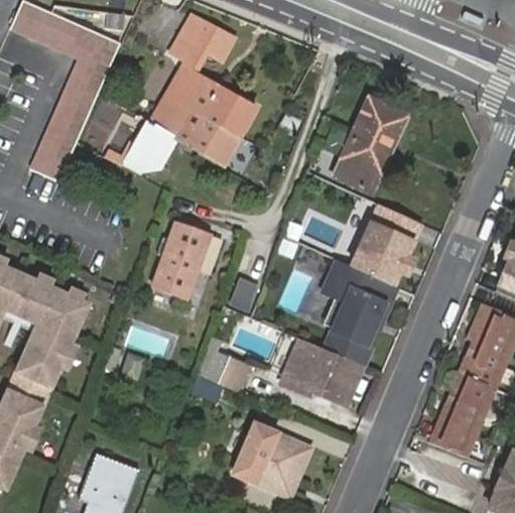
[(74,50),(85,21),(36,0),(21,0),(12,22),(74,50)]
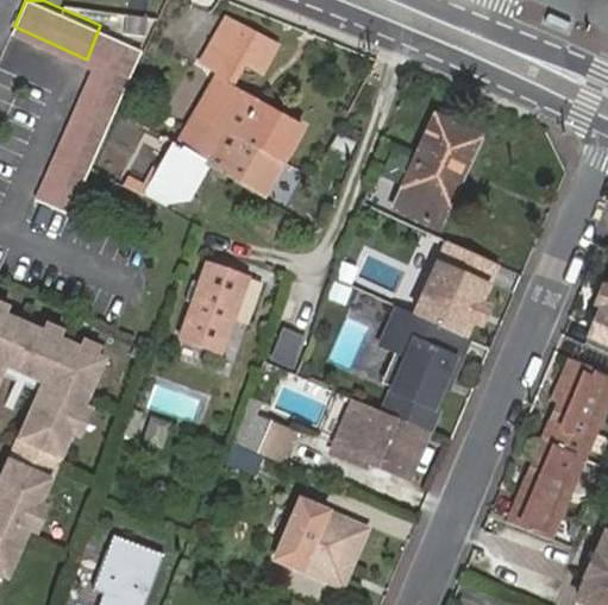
[(170,144),(206,163),(229,127),(286,161),(304,128),(249,95),(280,46),(243,23),(242,26),(229,18),(226,21),(219,17),(198,51),(218,63),(170,144)]
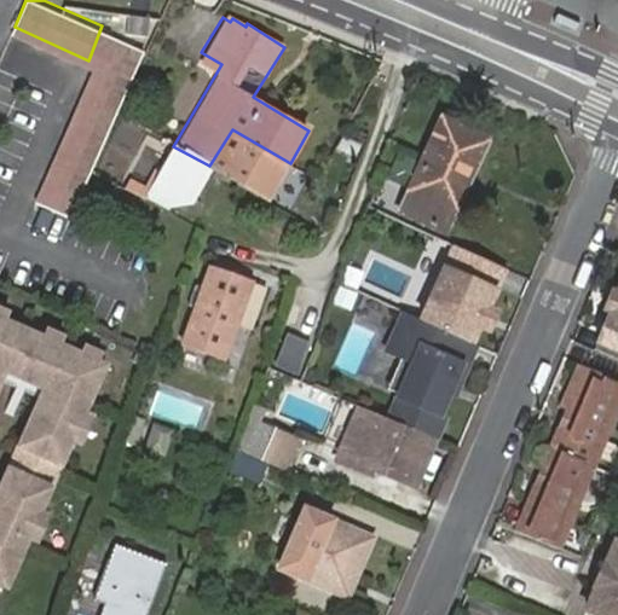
[(146,45),(102,25),(88,61),(93,63),(39,197),(73,209),(146,45)]
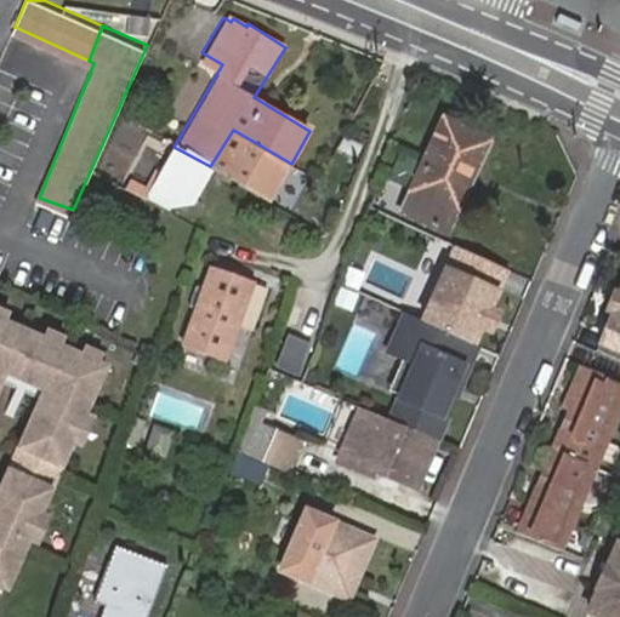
[(445,119),(403,209),(444,228),(453,209),(458,211),(491,138),(445,119)]
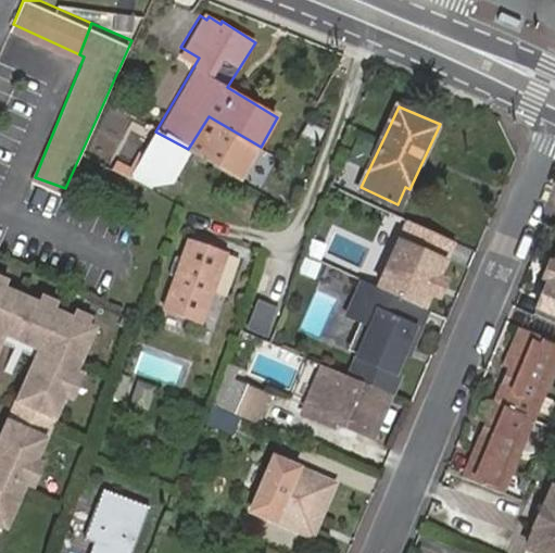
[(209,116),(188,149),(241,180),(261,147),(209,116)]
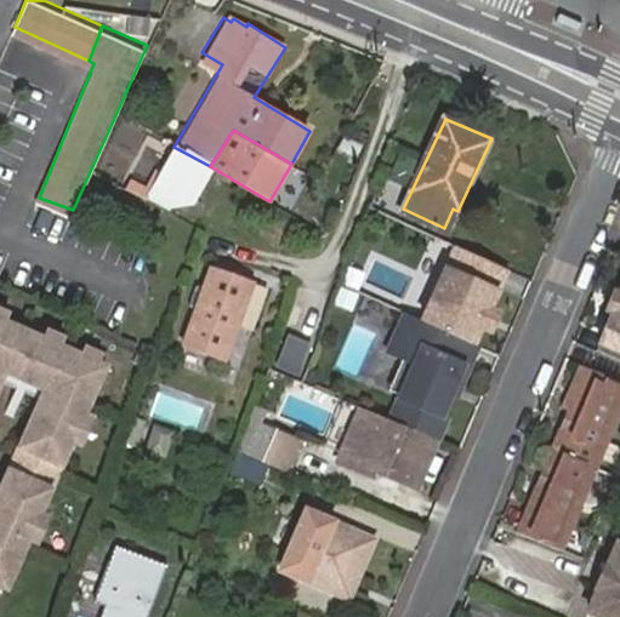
[(153,183),(149,189),(171,203),(192,195),(210,166),(174,147),(153,183)]
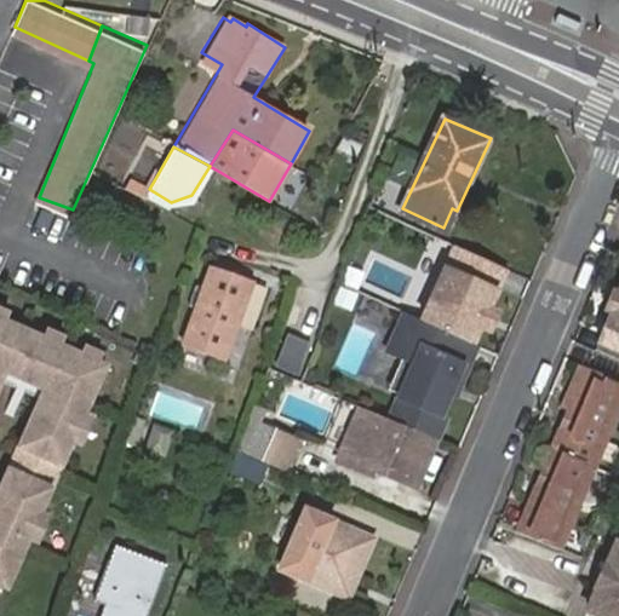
[(124,182),(144,195),(149,189),(153,183),(132,170),(124,182)]
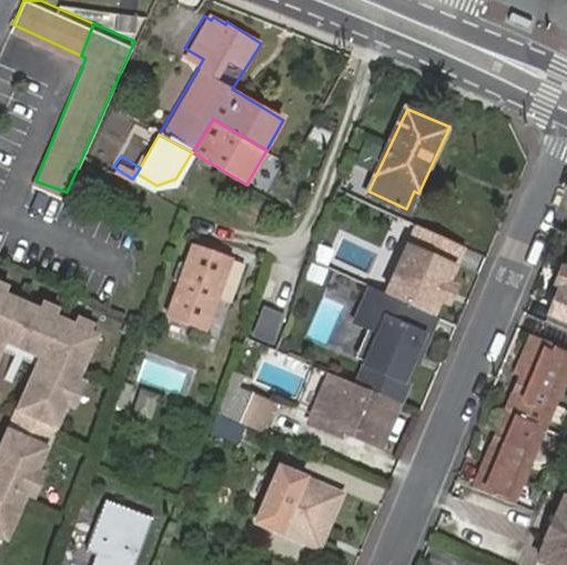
[(374,217),(346,273),(382,291),(409,233),(374,217)]
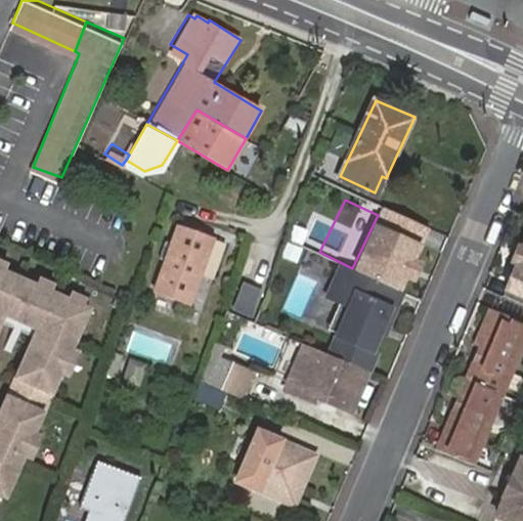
[(400,290),(426,227),(383,208),(357,271),(400,290)]
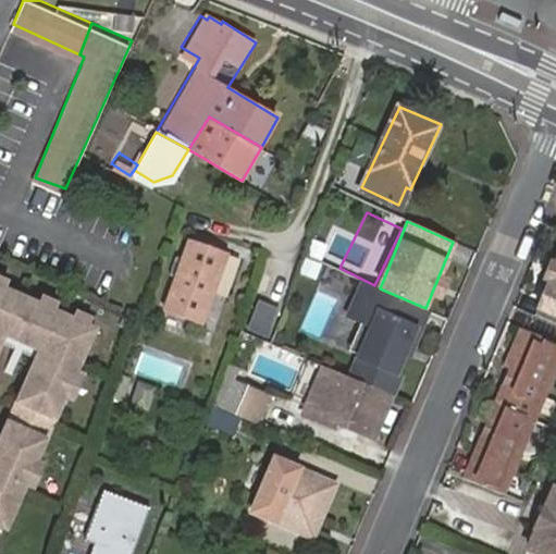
[(312,235),(308,253),(325,257),(330,241),(312,235)]
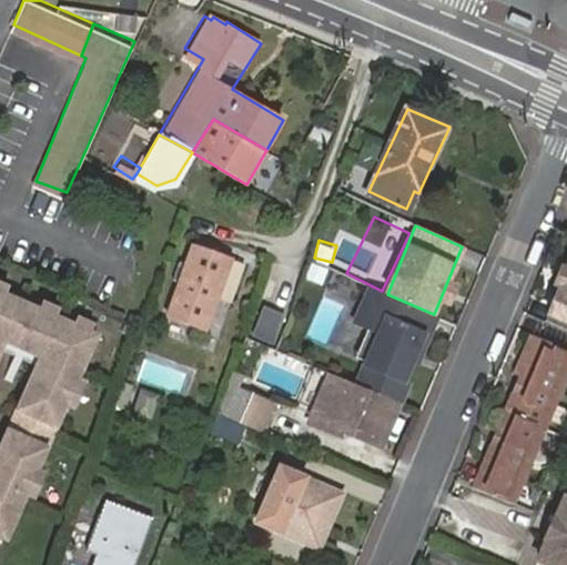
[(206,330),(218,298),(232,259),(232,258),(198,245),(171,315),(206,330)]
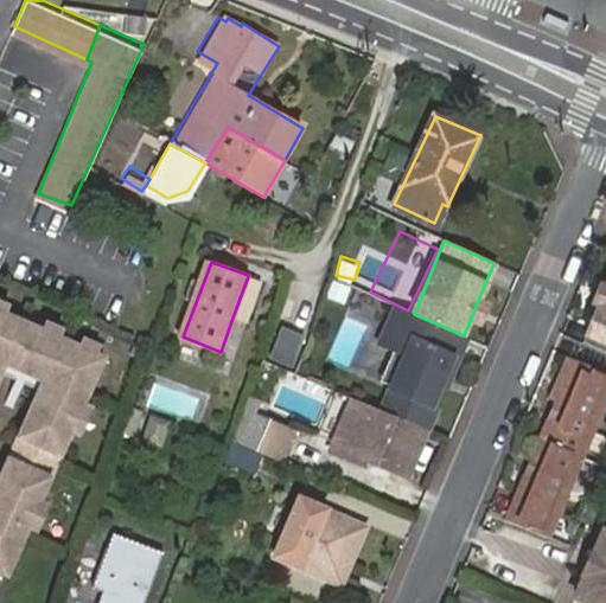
[(248,276),(233,318),(247,321),(261,280),(248,276)]
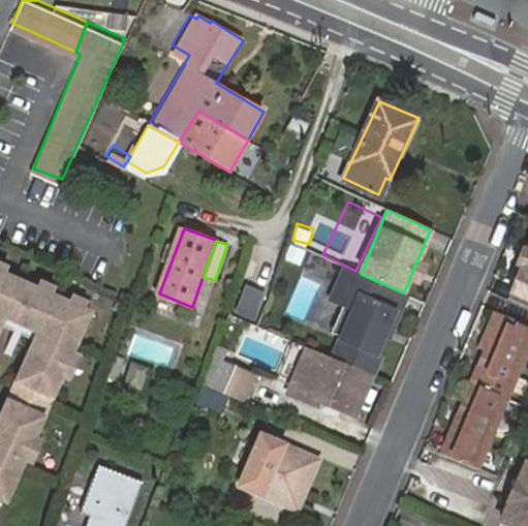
[(527,244),(525,243),(516,263),(521,266),(509,291),(527,299),(527,244)]
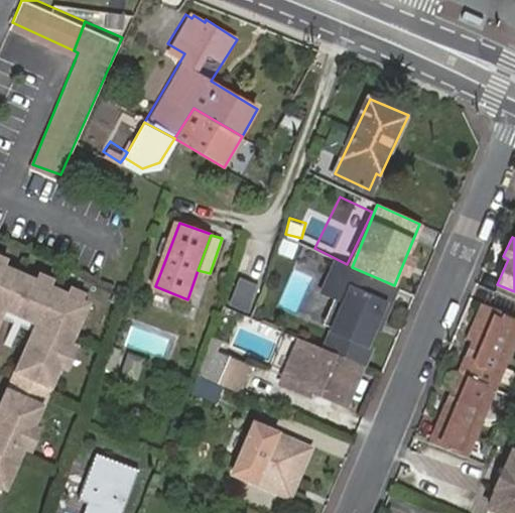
[(375,330),(394,285),(352,267),(336,260),(316,307),(375,330)]
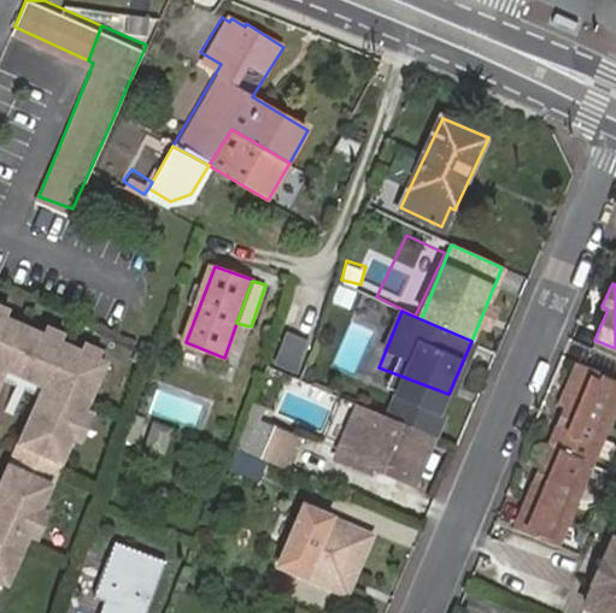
[(100,360),(0,318),(0,381),(0,360),(4,360),(10,378),(29,388),(45,379),(48,392),(35,398),(16,447),(28,453),(23,463),(11,457),(0,481),(0,578),(7,582),(86,394),(100,360)]
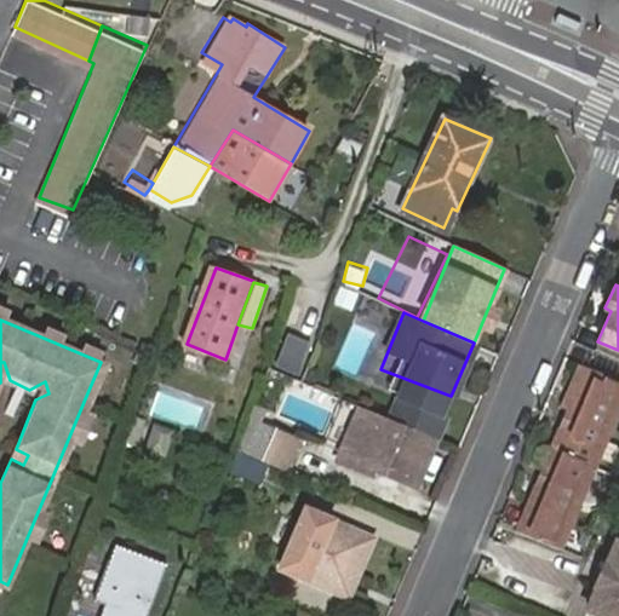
[(298,368),(309,340),(288,333),(278,361),(298,368)]
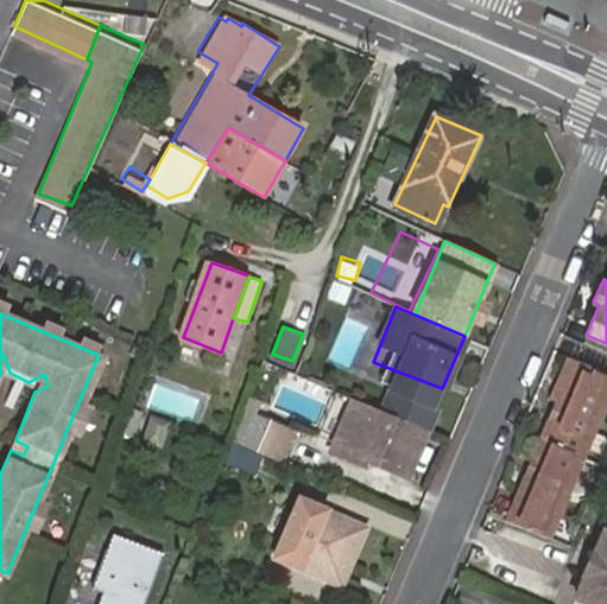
[(606,369),(568,354),(551,395),(552,396),(552,398),(556,399),(507,516),(509,516),(509,517),(551,535),(571,544),(589,498),(606,457),(606,369)]
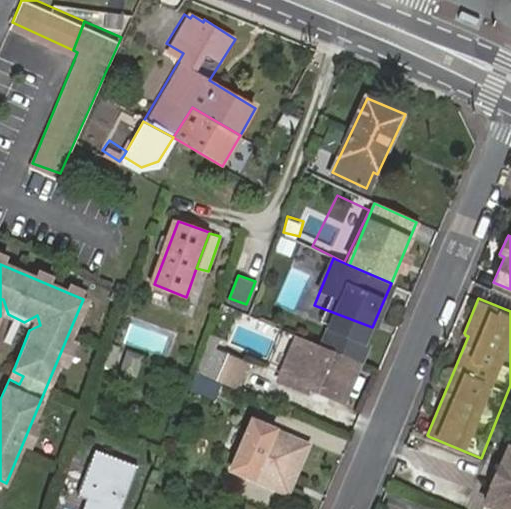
[(368,340),(372,327),(314,305),(310,314),(315,316),(306,336),(364,360),(372,342),(368,340)]
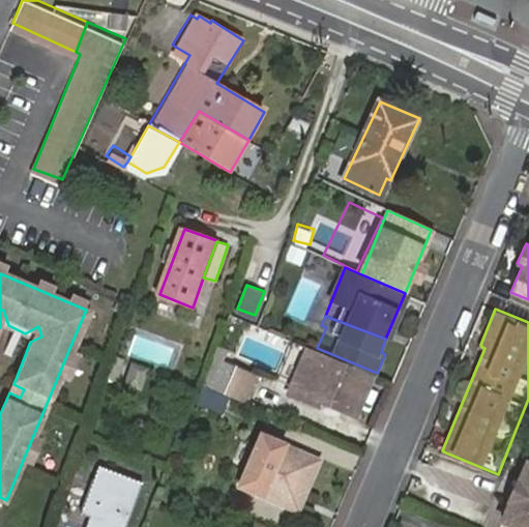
[(229,350),(217,345),(203,384),(225,392),(236,364),(225,360),(229,350)]
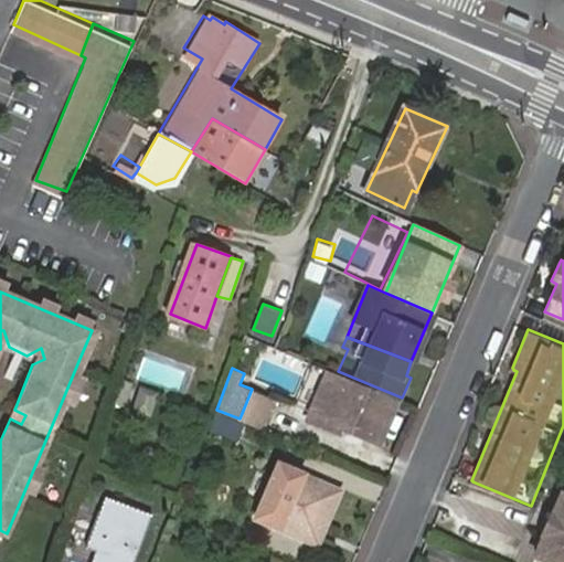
[(338,371),(333,370),(312,420),(342,432),(344,425),(384,442),(402,398),(338,371)]
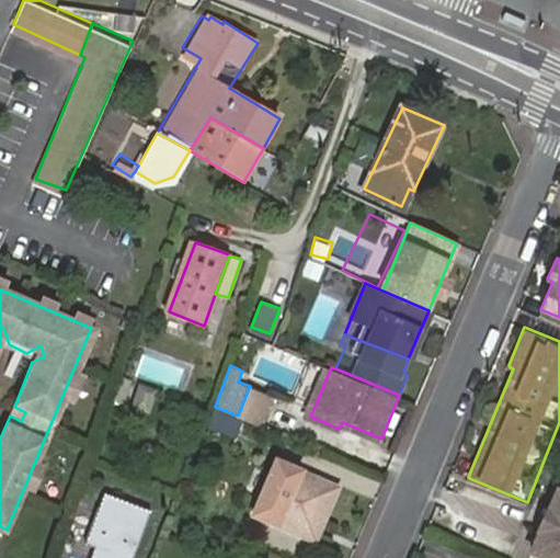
[(274,397),(250,386),(238,416),(262,425),(274,397)]
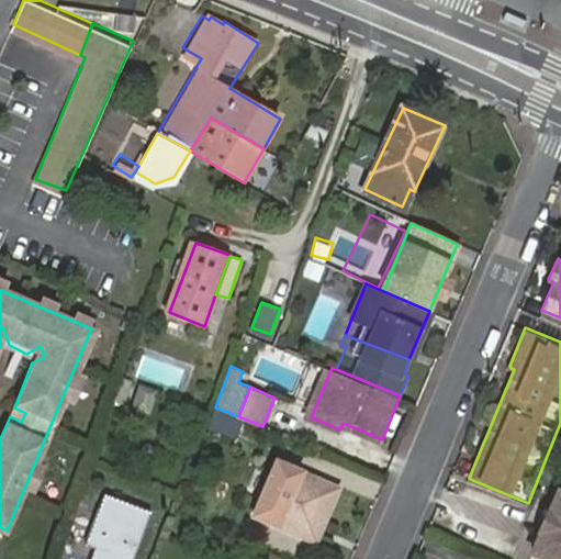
[(219,411),(211,428),(236,440),(244,423),(219,411)]
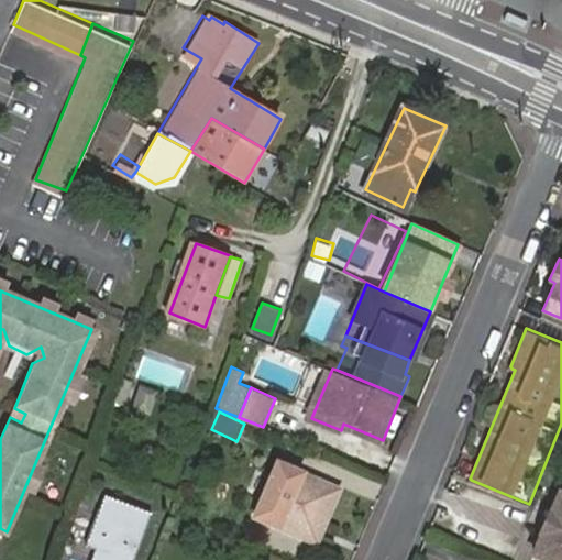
[(283,460),(261,513),(322,538),(343,485),(283,460)]
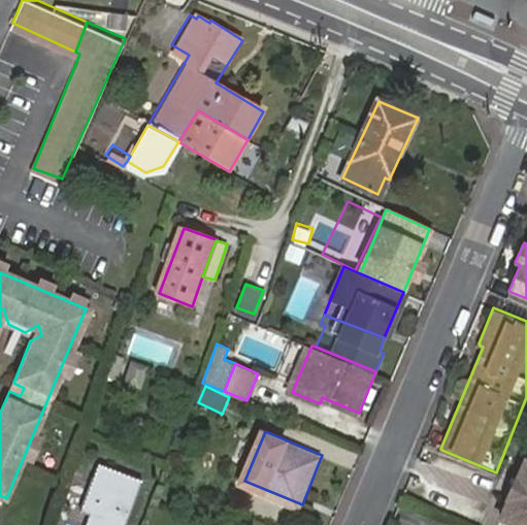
[(497,518),(515,524),(526,524),(526,463),(523,462),(497,518)]
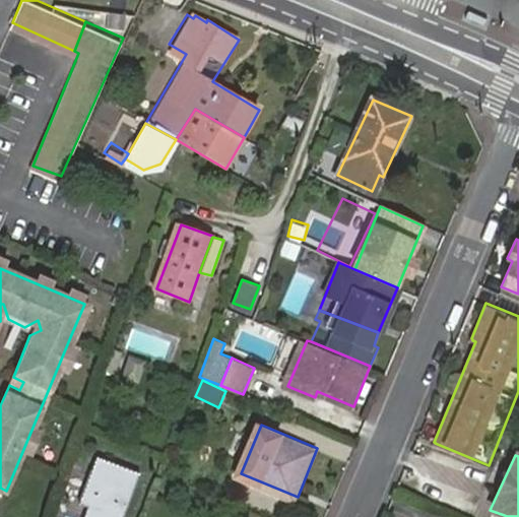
[(123,516),(139,474),(96,458),(79,505),(88,508),(84,516),(123,516)]
